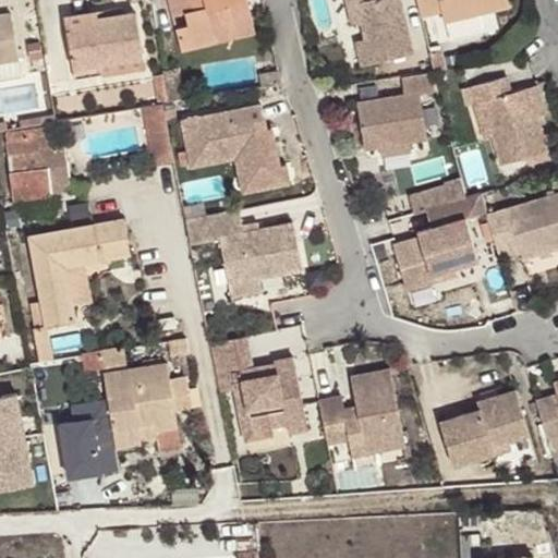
[(169,0),(172,9),(193,2),(195,11),(173,17),(182,49),(218,39),(216,26),(251,15),(246,0),(169,0)]
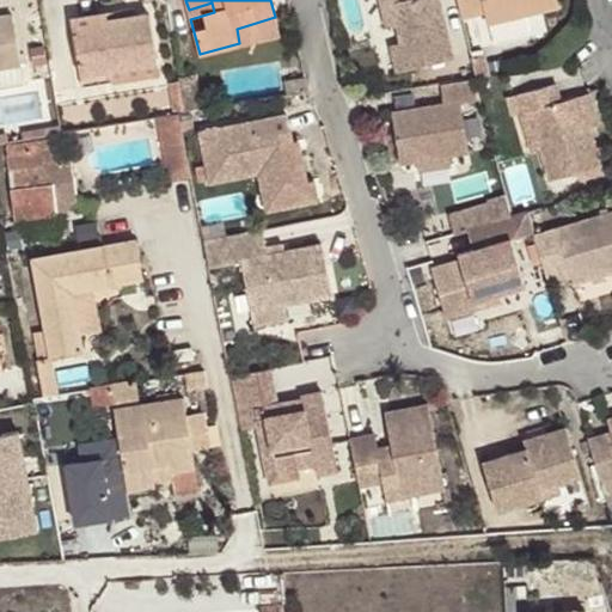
[(380,0),(381,5),(392,2),(398,24),(402,41),(391,44),(398,71),(452,57),(438,0),(380,0)]
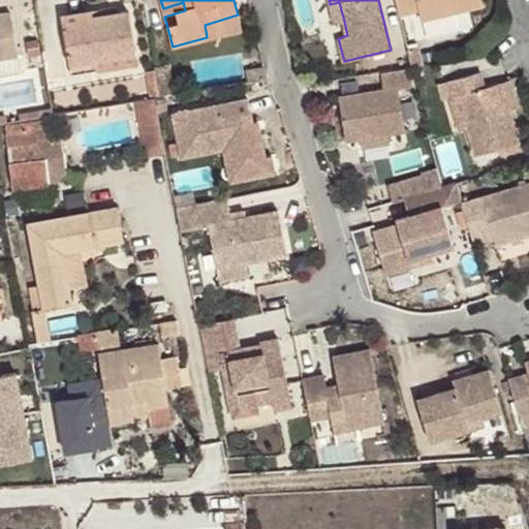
[(396,0),(400,14),(419,10),(422,21),(424,20),(455,12),(483,6),(480,0),(396,0)]
